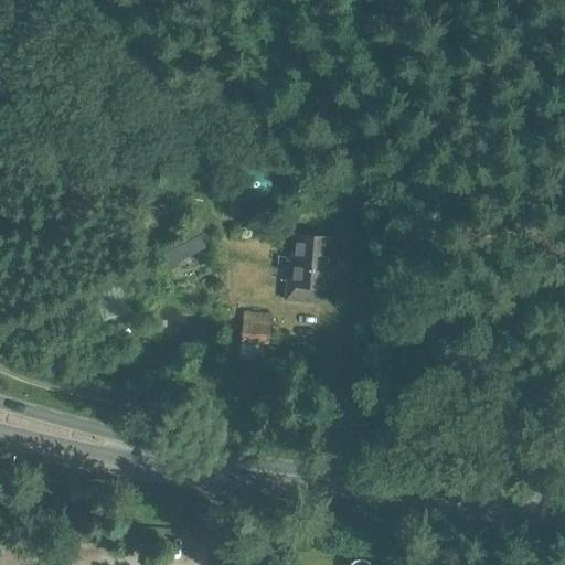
[(244,179),(243,185),(244,191),(248,196),(254,199),(260,199),(266,196),(269,191),(272,185),(269,179),(266,174),(260,171),(254,171),(248,174),(244,179)]
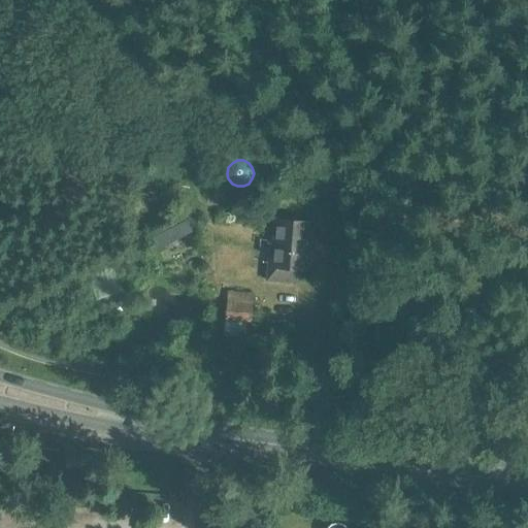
[(310,222),(277,220),(274,268),(269,268),(268,281),(297,283),(297,270),(307,270),(310,222)]
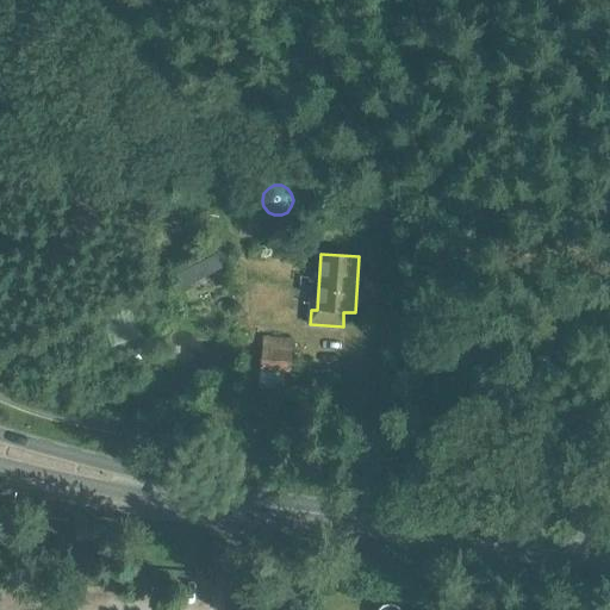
[(213,272),(206,260),(180,274),(187,287),(213,272)]
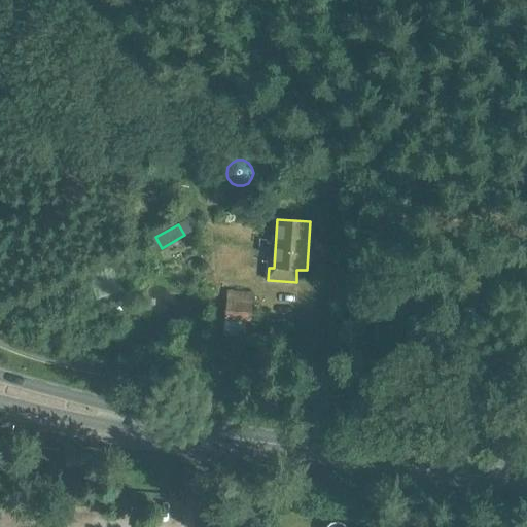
[(227,302),(225,319),(252,321),(254,304),(227,302)]
